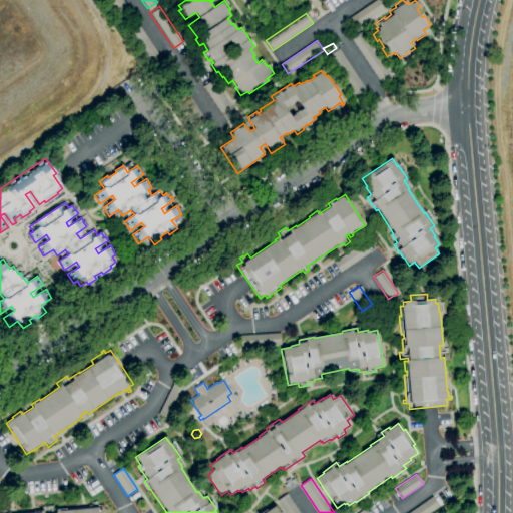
[(285,512),(278,502),(288,496),(299,512),(285,512)]
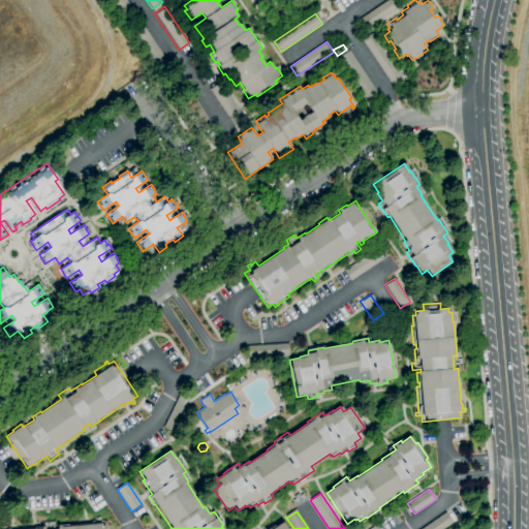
[(442,528),(421,528),(445,512),(453,522),(442,528)]
